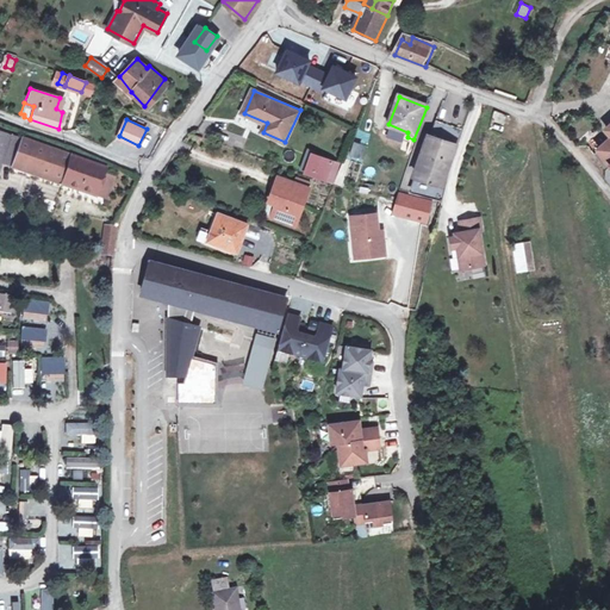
[(609,163),(609,128),(609,129),(609,130),(609,139),(599,149),(609,163)]
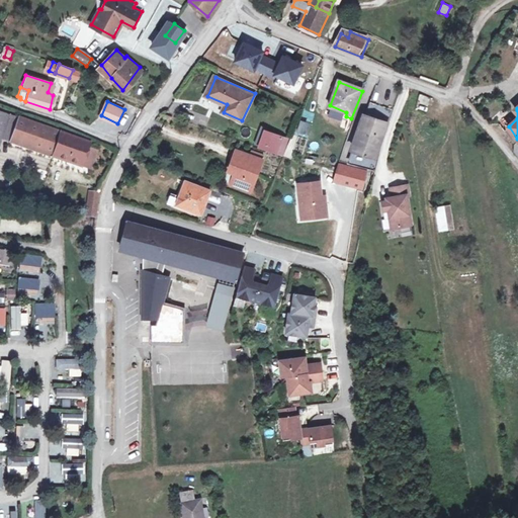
[(17,117),(0,111),(0,142),(1,138),(10,141),(17,117)]
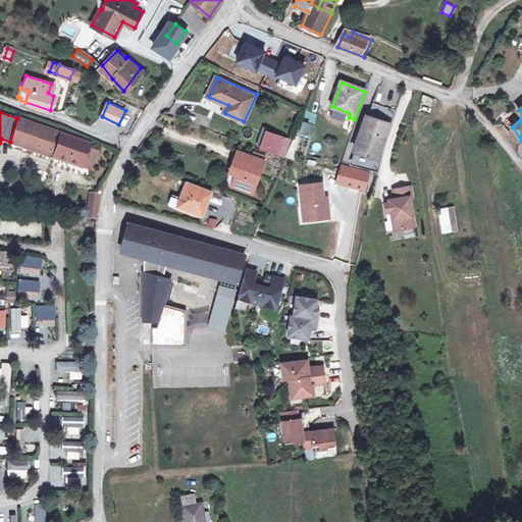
[(316,129),(320,122),(308,115),(304,122),(316,129)]
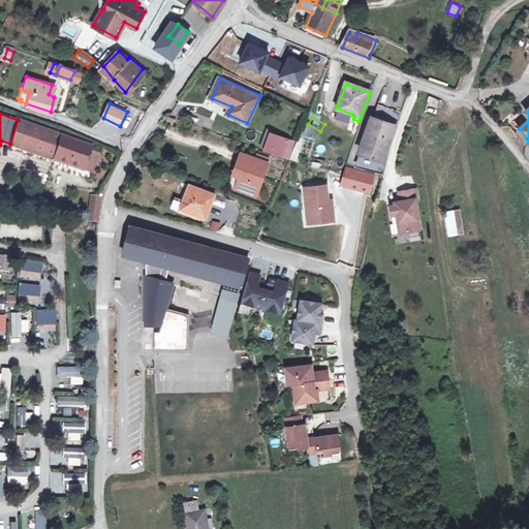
[(52,131),(18,120),(10,144),(83,168),(88,149),(90,146),(52,131)]
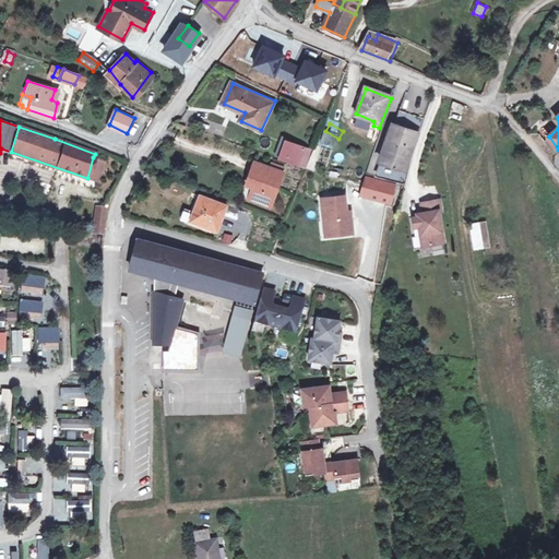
[(417,133),(395,127),(383,158),(405,167),(417,133)]
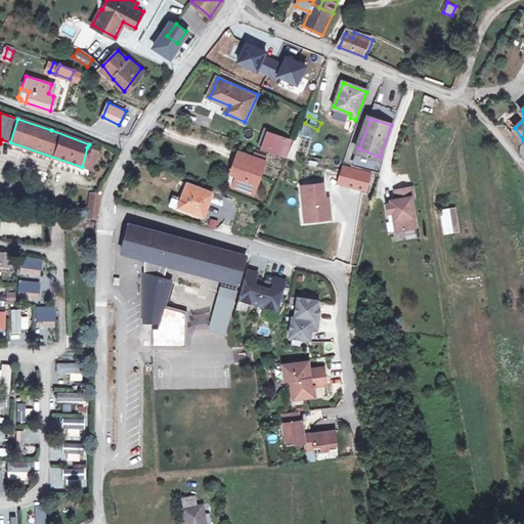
[(289,137),(272,131),(265,146),(282,151),(289,137)]
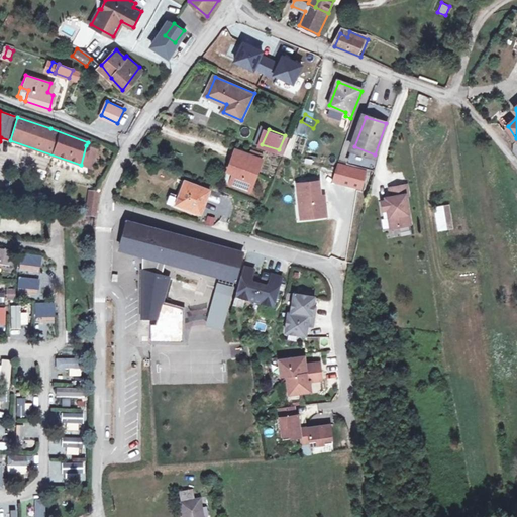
[(97,149),(86,145),(81,165),(91,168),(97,149)]
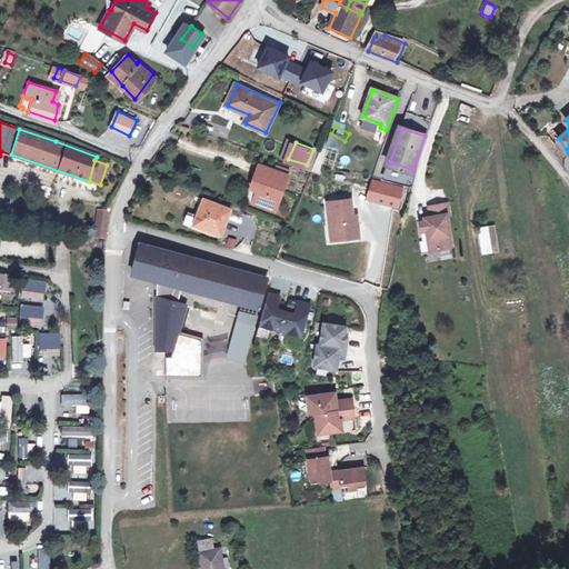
[(290,176),(261,163),(253,182),(261,186),(259,190),(255,199),(276,209),(290,176)]
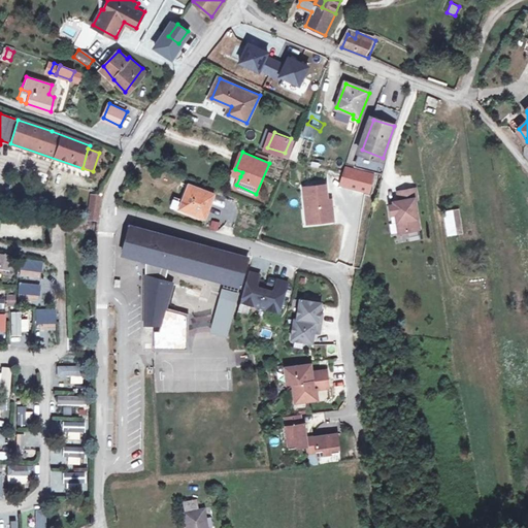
[(305,182),(324,180),(324,170),(305,171),(305,182)]
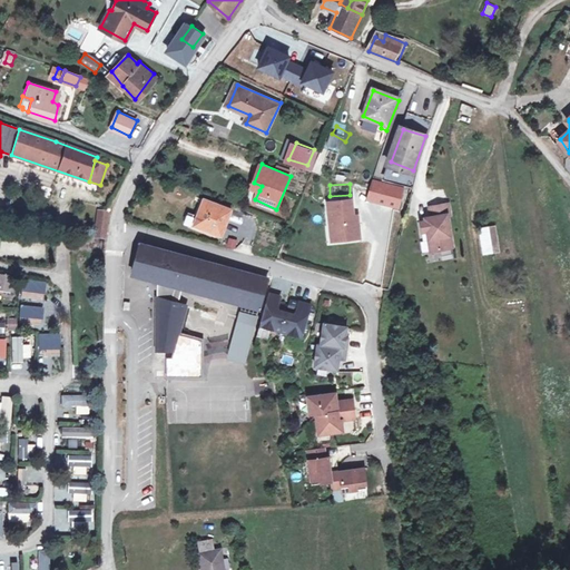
[(410,193),(390,185),(383,217),(391,219),(390,231),(401,233),(404,220),(410,193)]
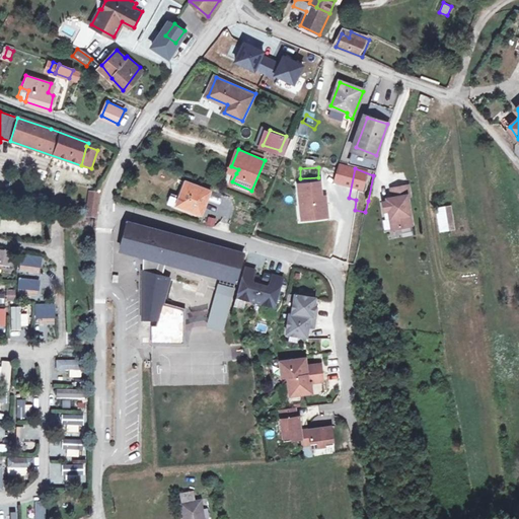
[(301,204),(307,204),(309,218),(328,216),(327,200),(322,200),(320,180),(299,182),(301,204)]
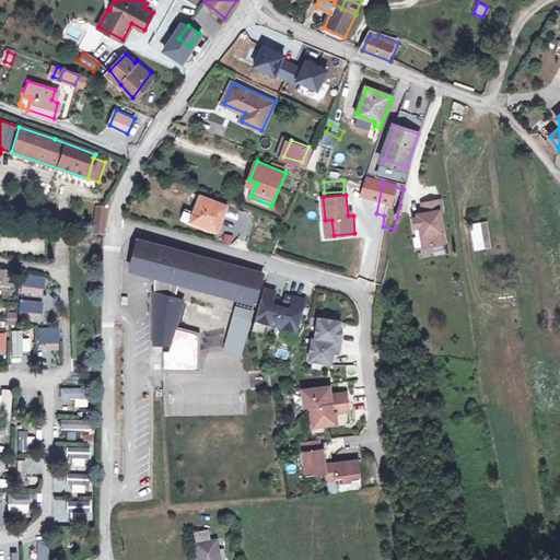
[(223,205),(202,196),(196,213),(193,221),(213,229),(223,205)]
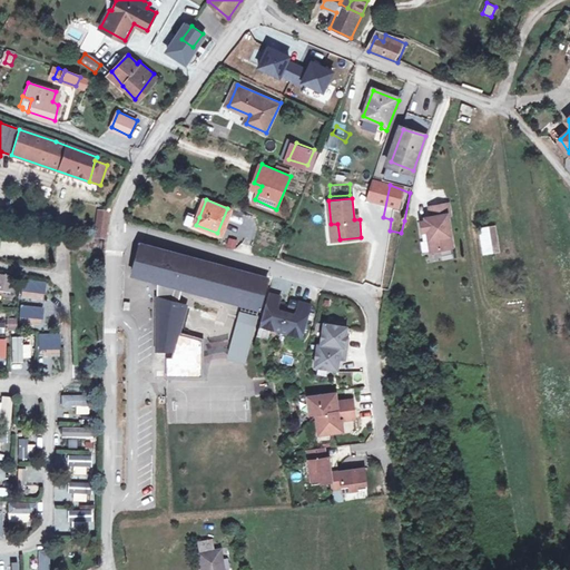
[(450,216),(449,205),(429,208),(431,218),(424,219),(424,223),(420,223),(421,234),(426,234),(428,243),(429,254),(453,249),(448,216),(450,216)]
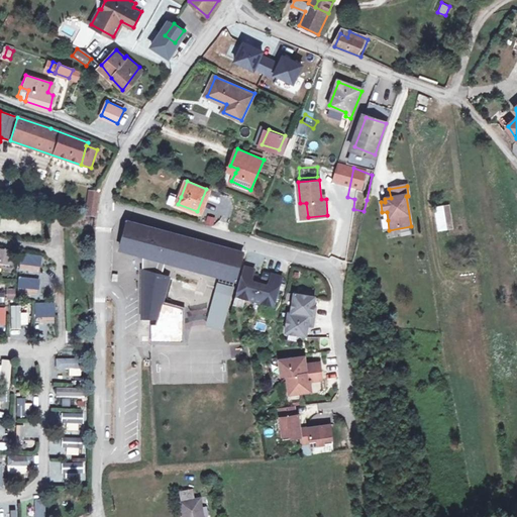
[(100,193),(89,192),(87,215),(97,215),(100,193)]
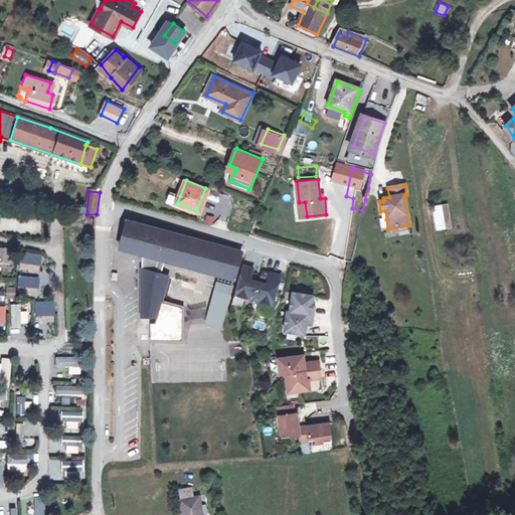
[(177,203),(180,196),(171,192),(166,202),(175,206),(177,203)]
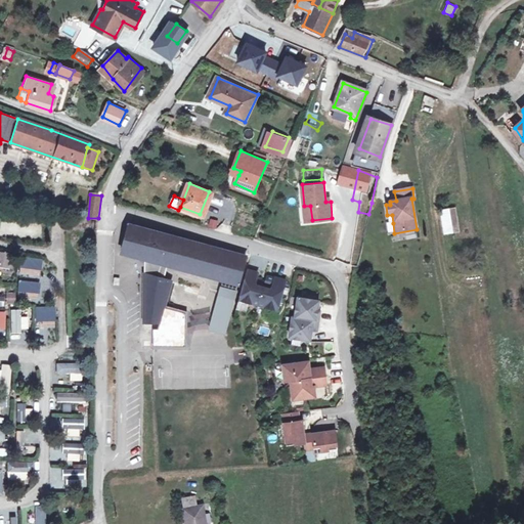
[(468,201),(461,202),(465,221),(472,219),(468,201)]
